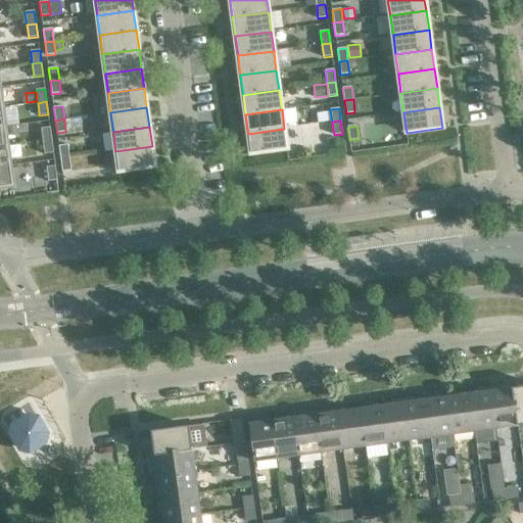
[(52,140),(50,128),(41,129),(43,142),(52,140)]
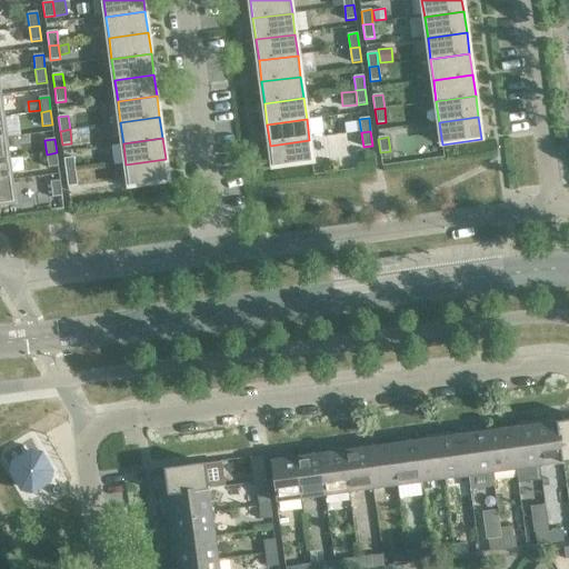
[(312,162),(309,140),(270,146),(273,168),(312,162)]
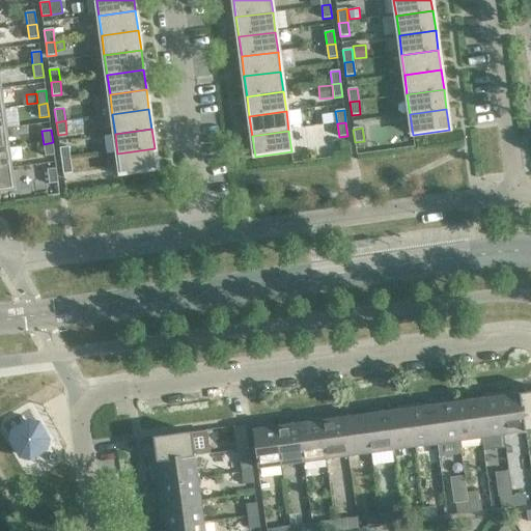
[(54,156),(53,142),(44,144),(46,157),(54,156)]
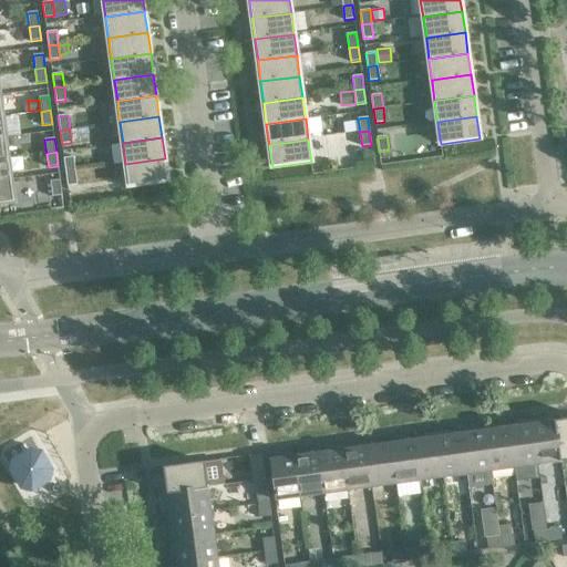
[(73,157),(63,158),(65,173),(75,171),(73,157)]
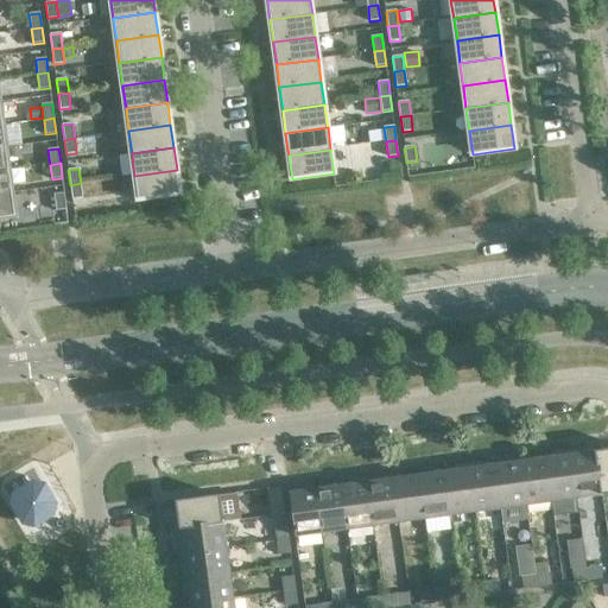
[(0,194),(12,192),(8,170),(0,171),(0,194)]
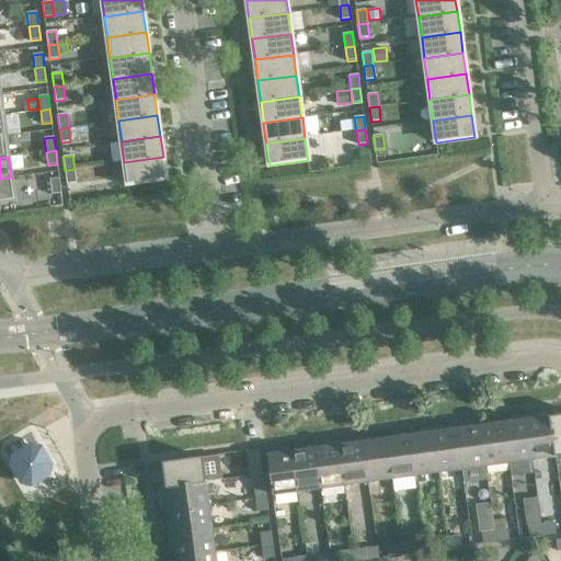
[(165,179),(163,157),(124,162),(127,184),(165,179)]
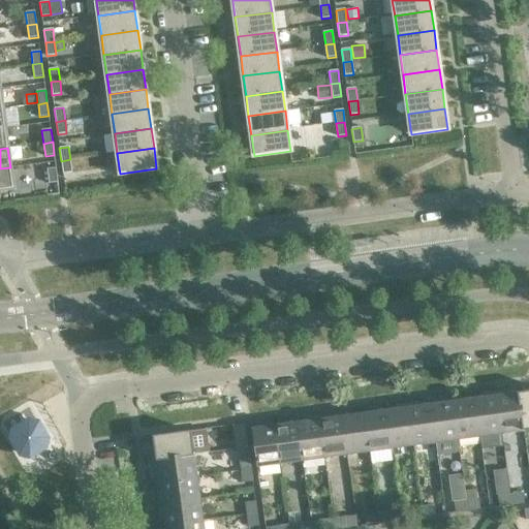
[(72,173),(70,159),(61,161),(63,174),(72,173)]
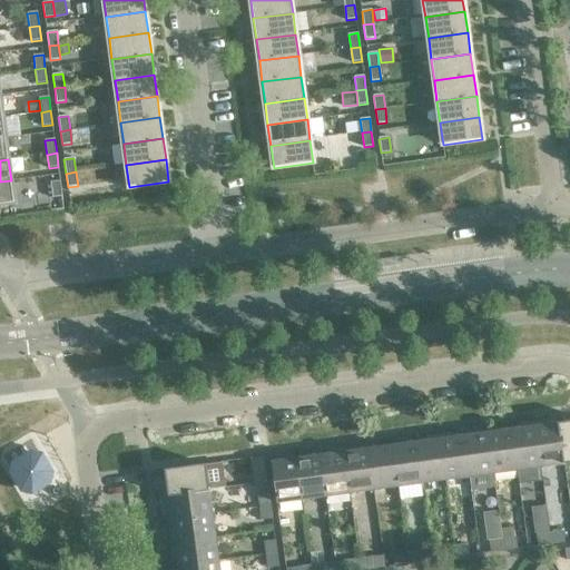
[(0,205),(15,203),(11,180),(0,182),(0,205)]
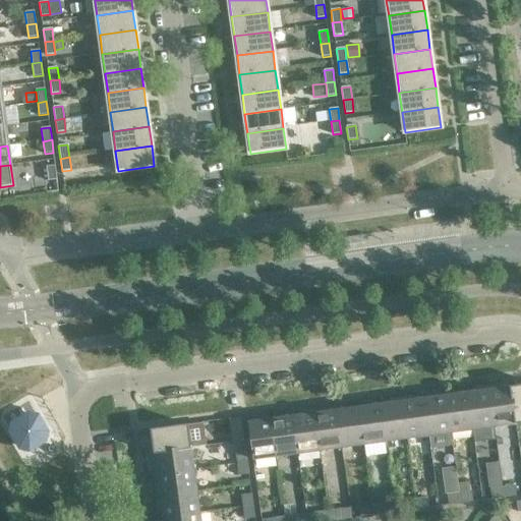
[(57,180),(55,167),(46,168),(48,181),(57,180)]
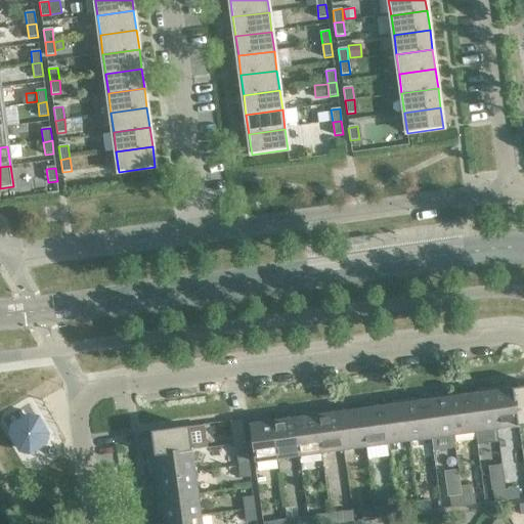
[(505,385),(491,387),(497,429),(519,426),(514,389),(506,390),(505,385)]
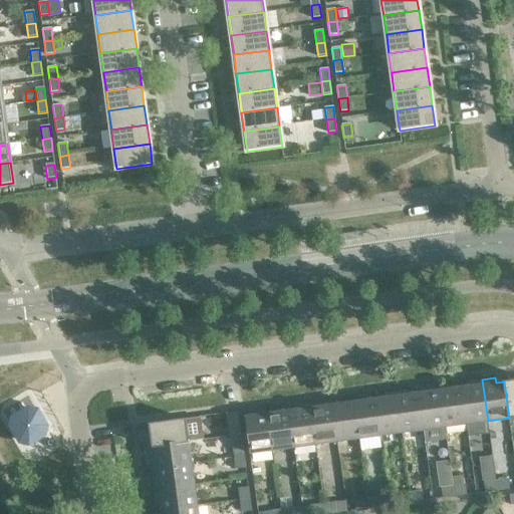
[(488,421),(482,379),(469,381),(470,386),(462,388),(467,424),(488,421)]
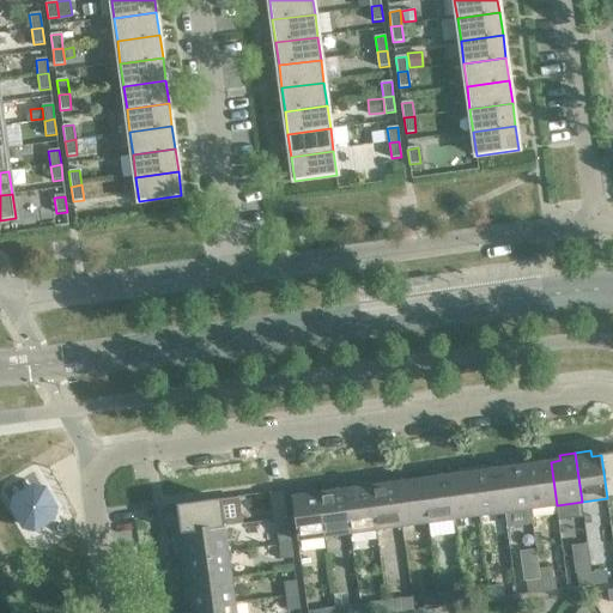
[(612,453),(601,455),(607,498),(612,497),(612,453)]
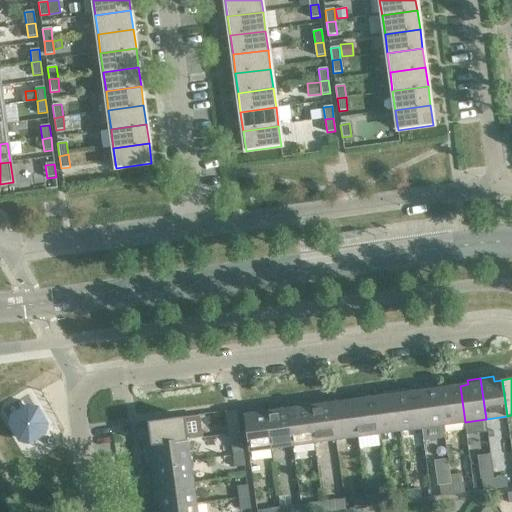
[(465,422),(460,386),(438,388),(443,425),(465,422)]
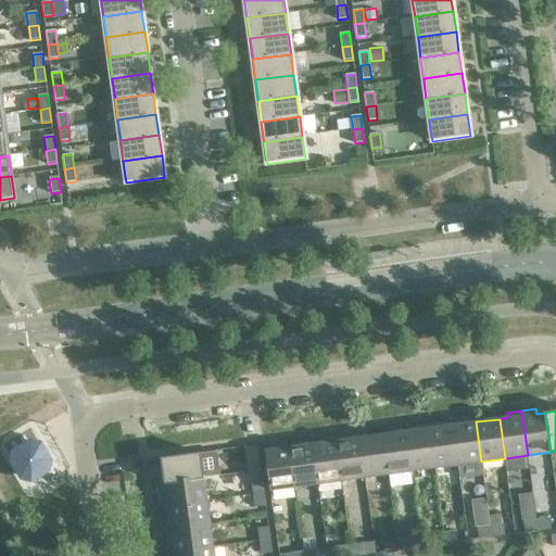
[(443,421),(429,424),(434,468),(458,465),(453,425),(443,427),(443,421)]
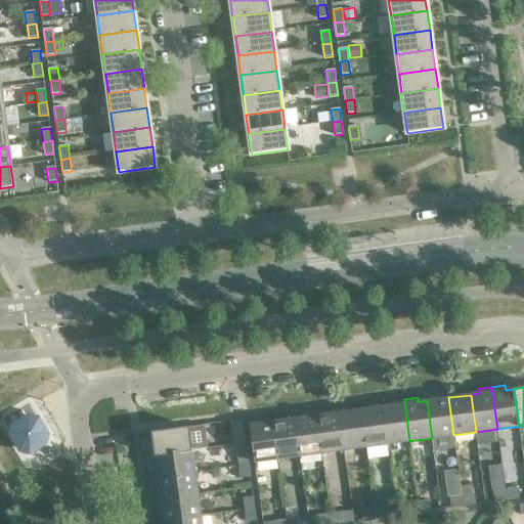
[(453,435),(448,397),(427,400),(432,438),(453,435)]
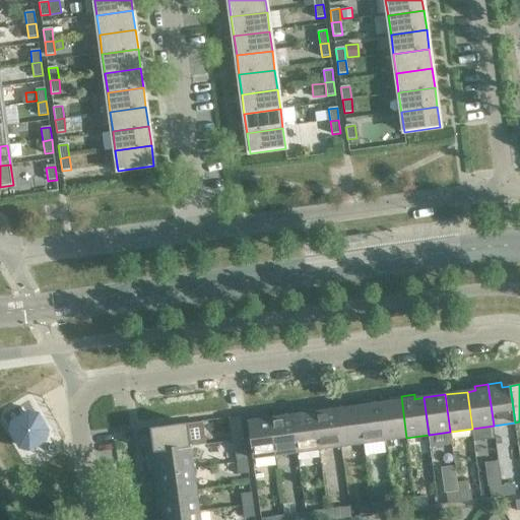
[(406,438),(401,396),(388,397),(389,402),(380,403),(385,441),(406,438)]
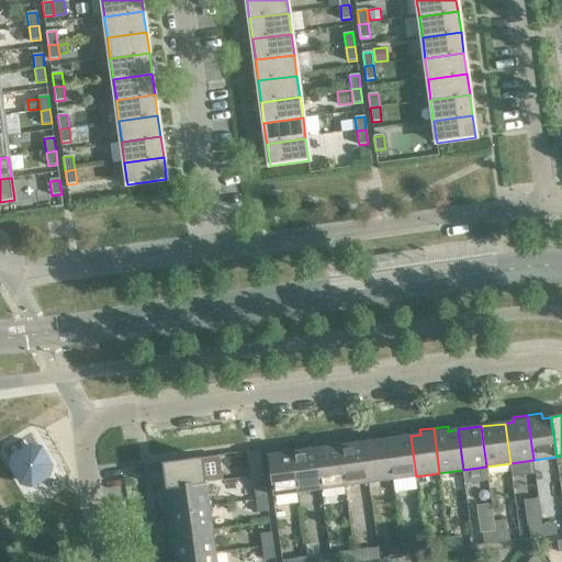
[(416,476),(411,436),(386,439),(392,480),(416,476)]
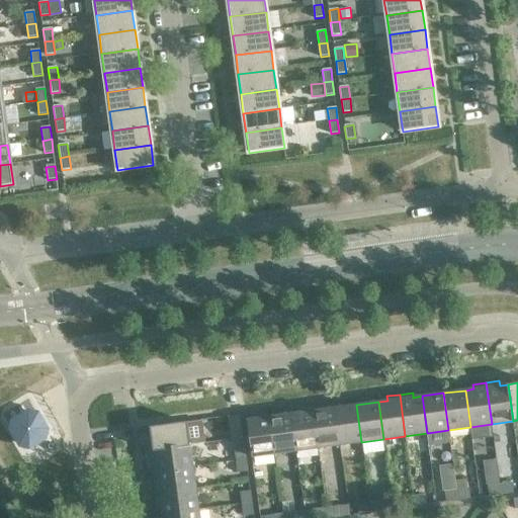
[(325,405),(313,406),(318,447),(340,445),(335,408),(326,409),(325,405)]
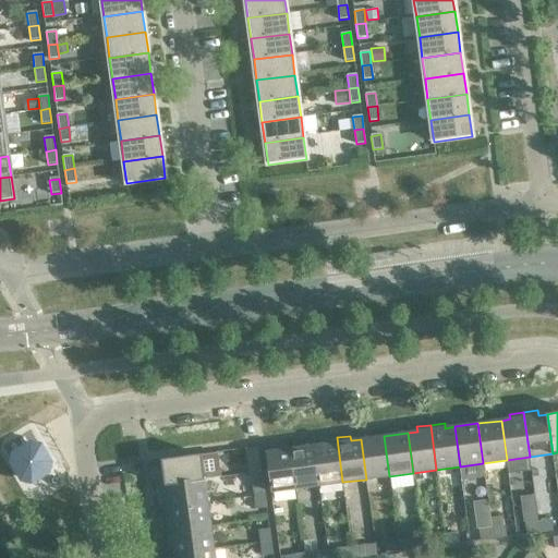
[(389,476),(384,436),(361,439),(366,480),(389,476)]
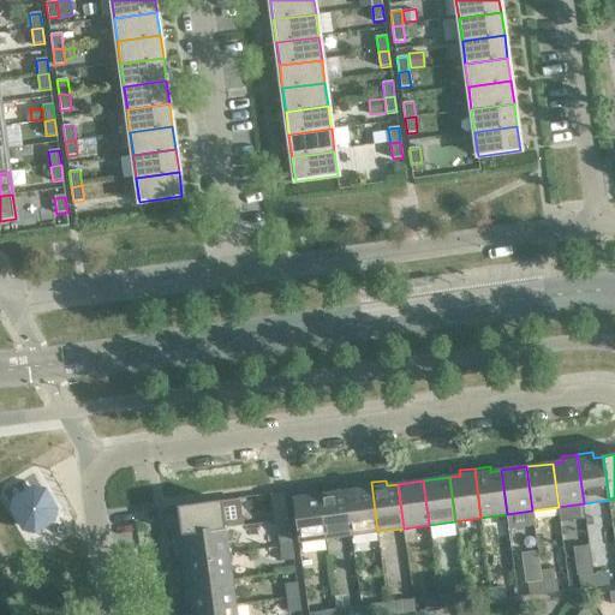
[(377,531),(371,482),(356,484),(356,490),(346,491),(352,535),(377,531)]
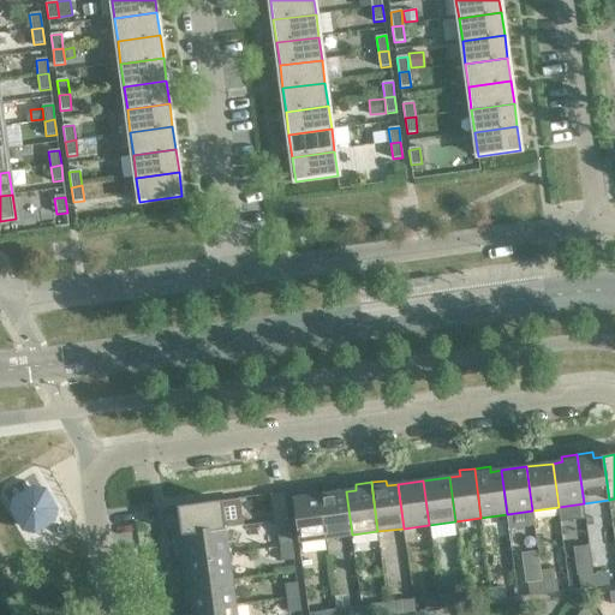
[(352,535),(346,491),(320,495),(326,538),(352,535)]
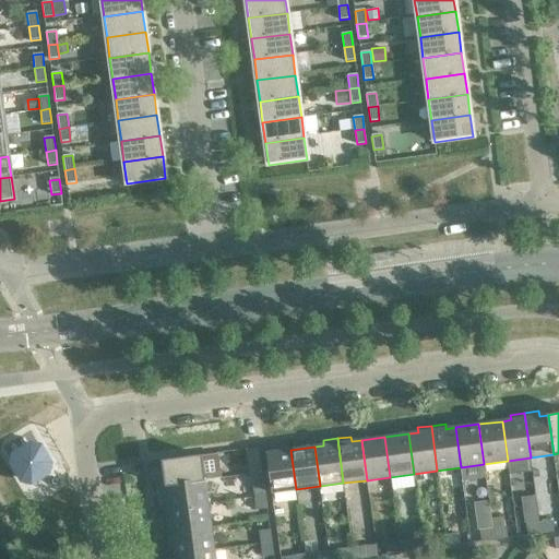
[(16,458),(14,466),(24,483),(33,485),(49,475),(51,466),(42,450),(33,448),(16,458)]
